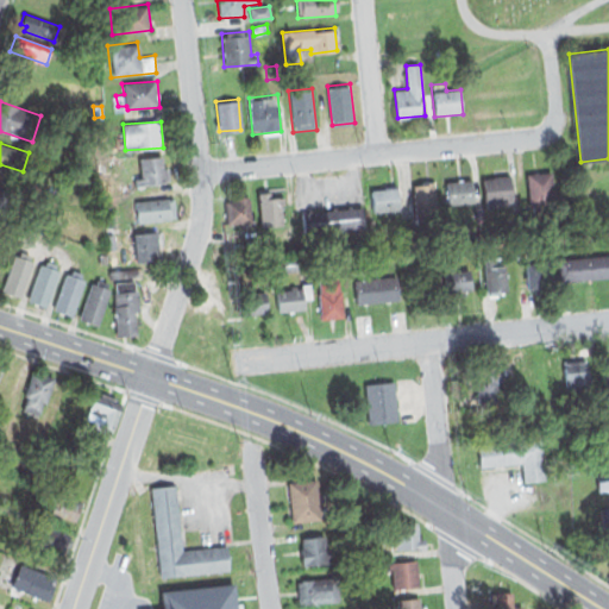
[(139,158),(140,175),(132,176),(133,186),(167,182),(164,156),(139,158)]
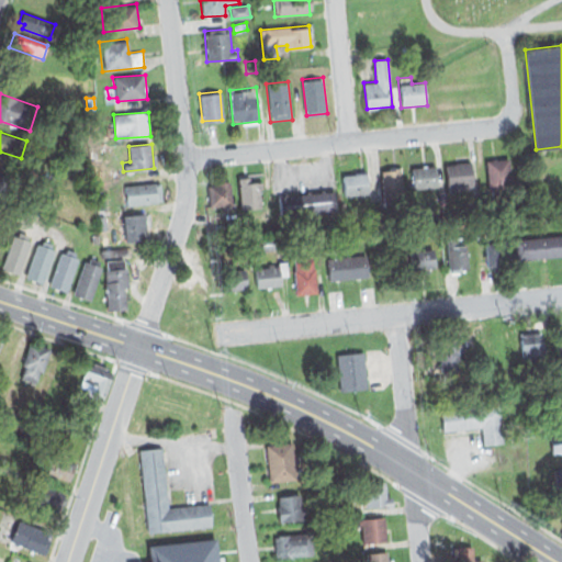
[(484,160),(489,189),(492,190),(493,193),(498,193),(498,189),(510,188),(507,158),(484,160)]
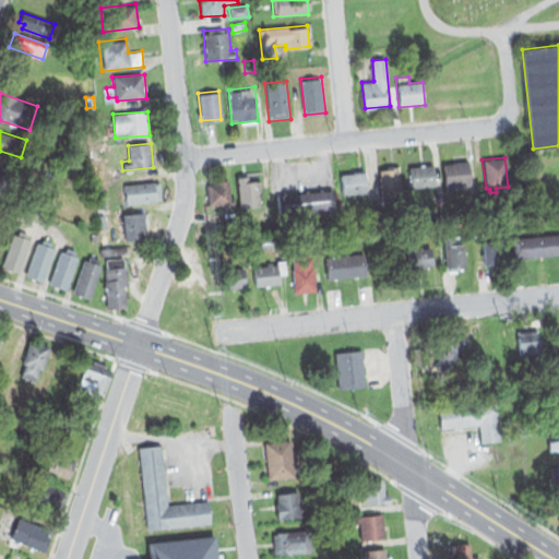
[(441,163),(445,193),(453,192),(452,185),(468,182),(465,159),(441,163)]
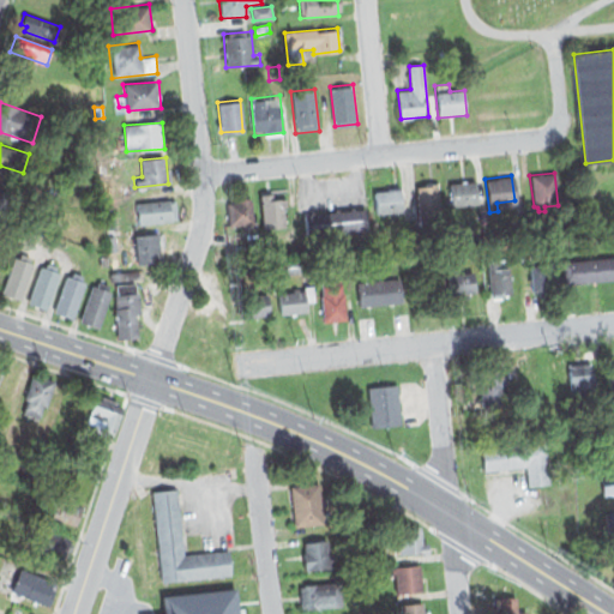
[(415,184),(421,232),(443,229),(437,181),(415,184)]
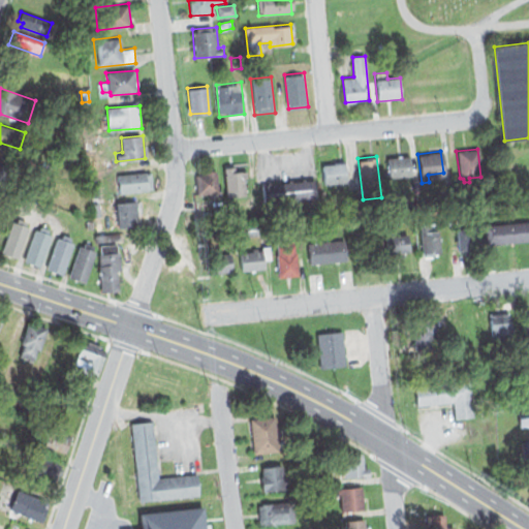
[(385,158),(387,179),(410,177),(409,156),(385,158)]
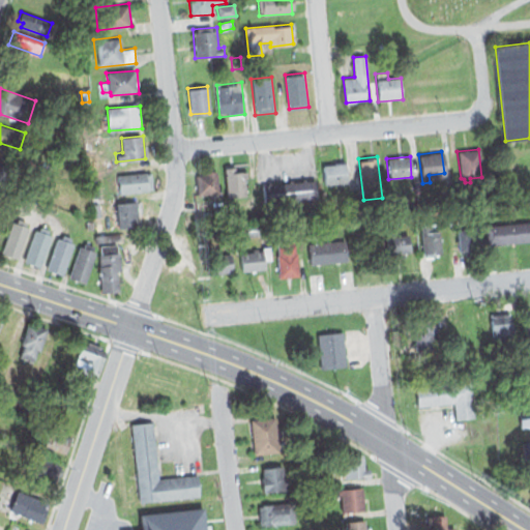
[(322,164),(325,185),(349,182),(347,160),(322,164)]
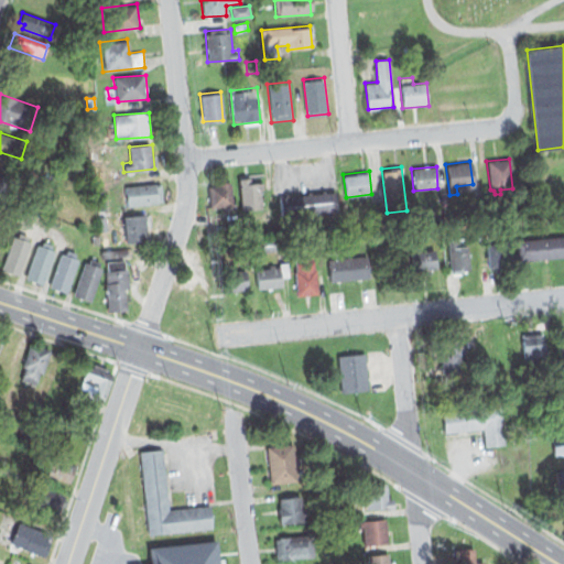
[(0,174),(0,195),(9,198),(14,179),(0,174)]
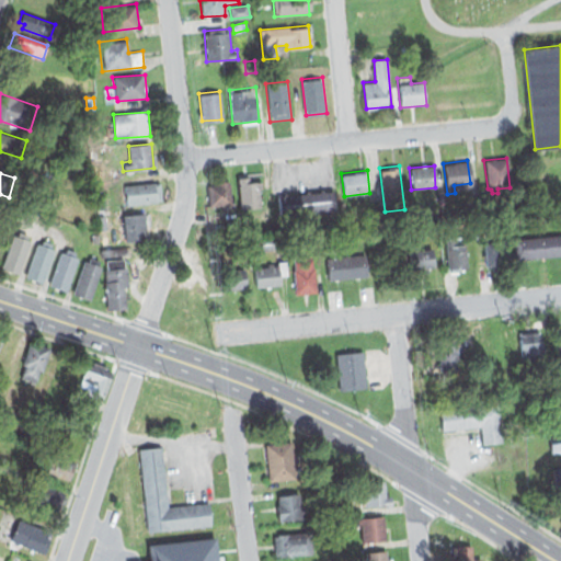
[(236,176),(240,208),(264,205),(260,180),(250,181),(249,175),(236,176)]
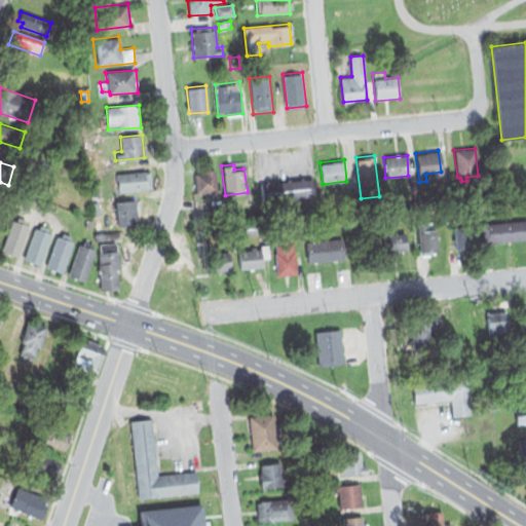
[(194,172),(197,192),(208,191),(209,195),(218,195),(215,166),(204,167),(204,171),(194,172)]
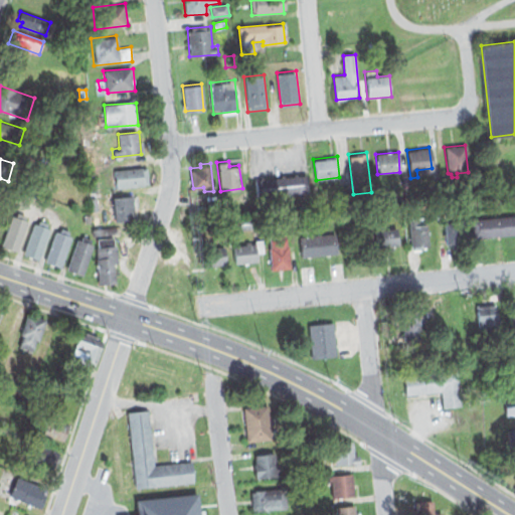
[(114,170),(115,188),(149,184),(147,166),(114,170)]
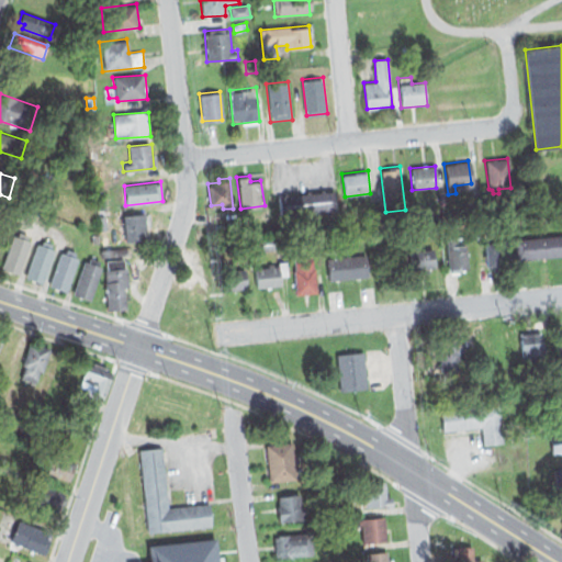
[(278,197),(281,218),(338,211),(336,189),(278,197)]
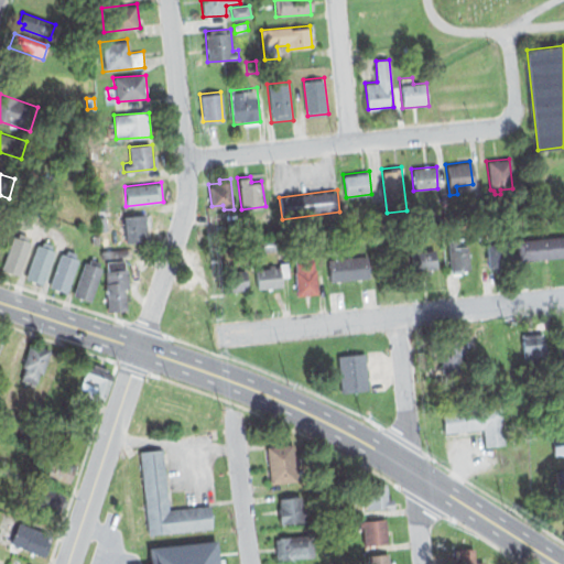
[(418,206),(425,205),(426,213),(419,214),(418,206)]
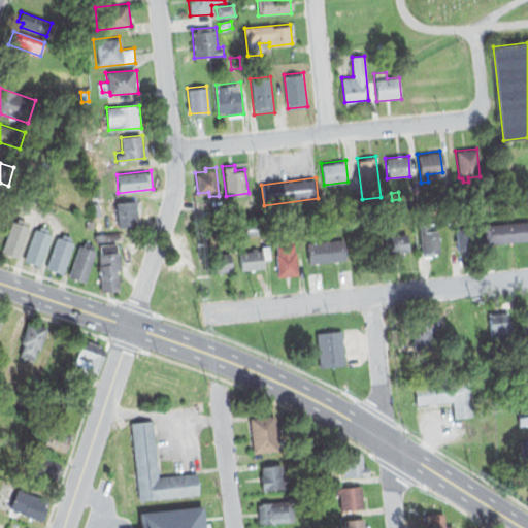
[(116,200),(118,226),(144,224),(142,198),(116,200)]
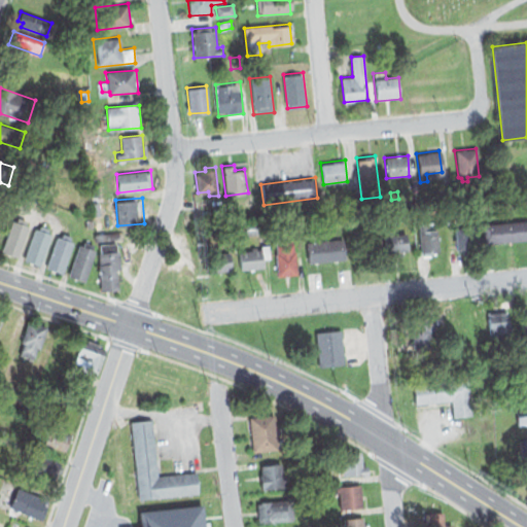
[(456,250),(478,248),(475,215),(452,217),(456,250)]
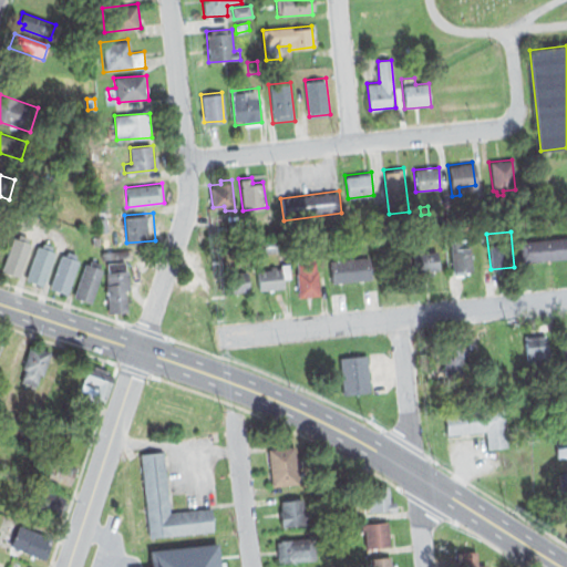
[(14,234),(32,239),(20,276),(2,270),(14,234)]
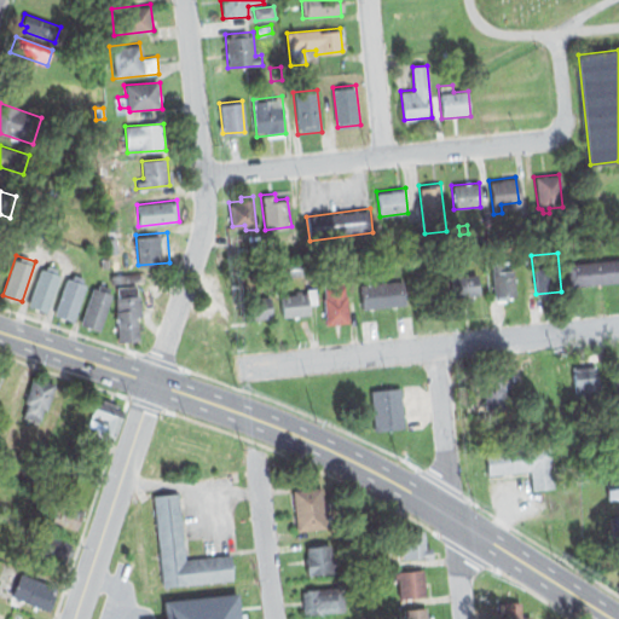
[(99,258),(102,267),(109,266),(108,256),(99,258)]
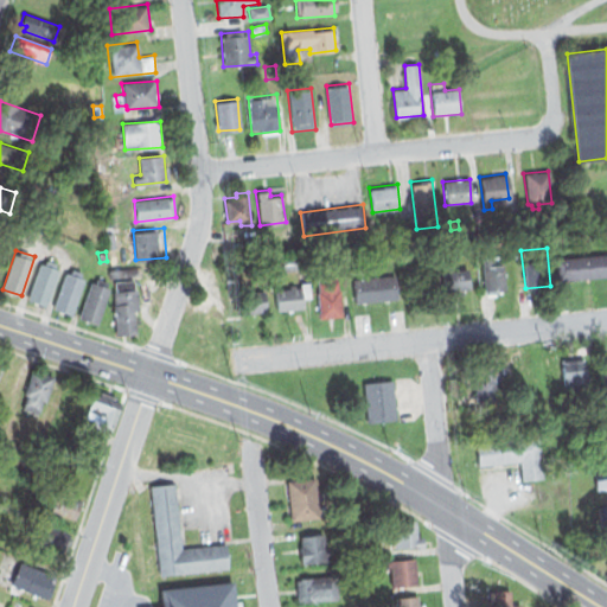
[(606,254),(557,259),(560,283),(606,278),(606,254)]
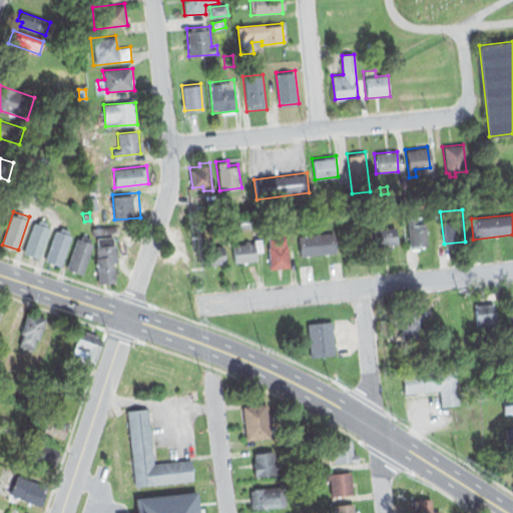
[(408,216),(410,246),(427,245),(425,215),(408,216)]
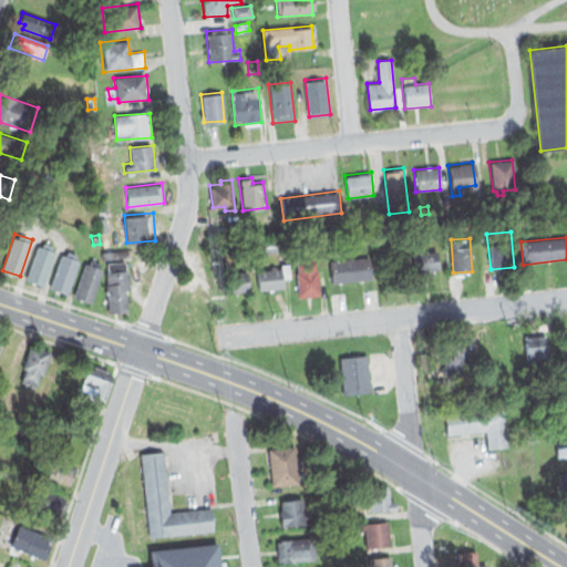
[(38,240),(57,246),(43,287),(26,281),(38,240)]
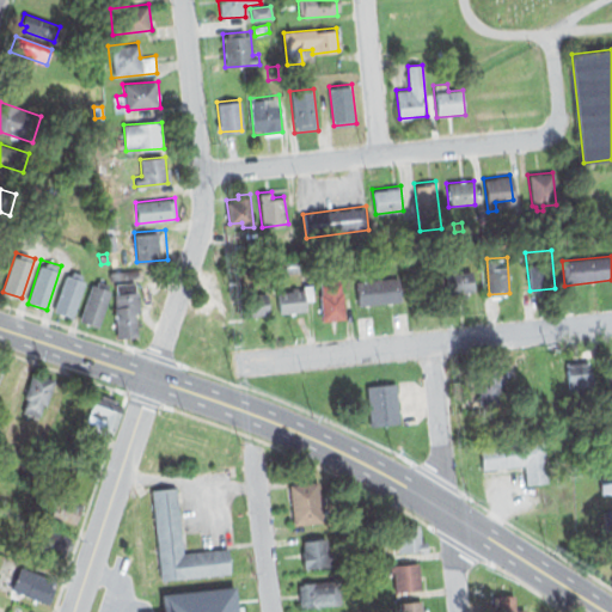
[(444,265),(447,297),(475,292),(471,270),(457,273),(456,264),(444,265)]
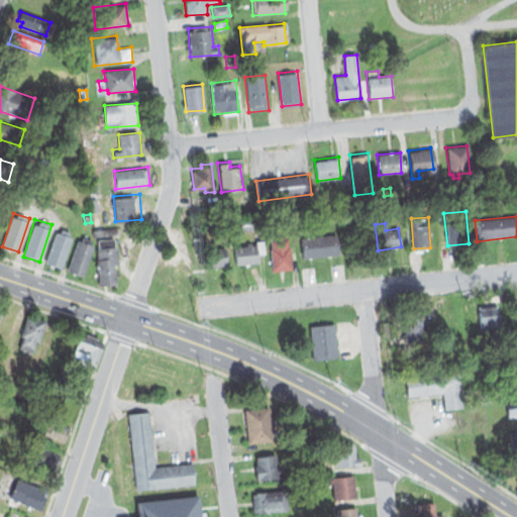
[(239,240),(251,239),(249,224),(238,225),(239,240)]
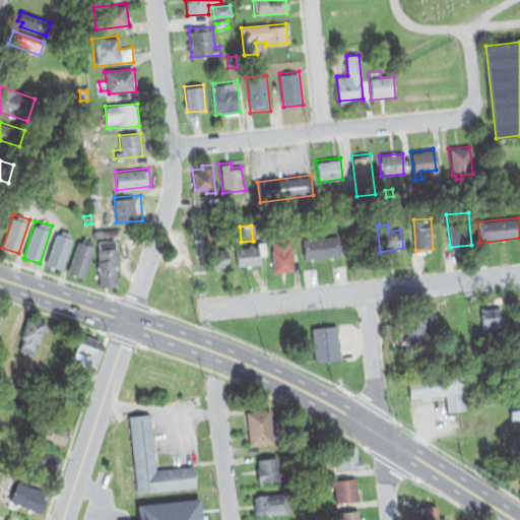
[(56,229),(72,234),(61,269),(45,264),(56,229)]
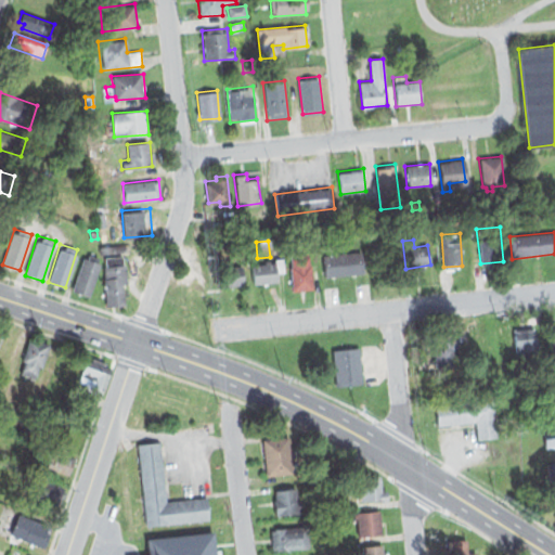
[(97,246),(98,253),(124,252),(124,244),(97,246)]
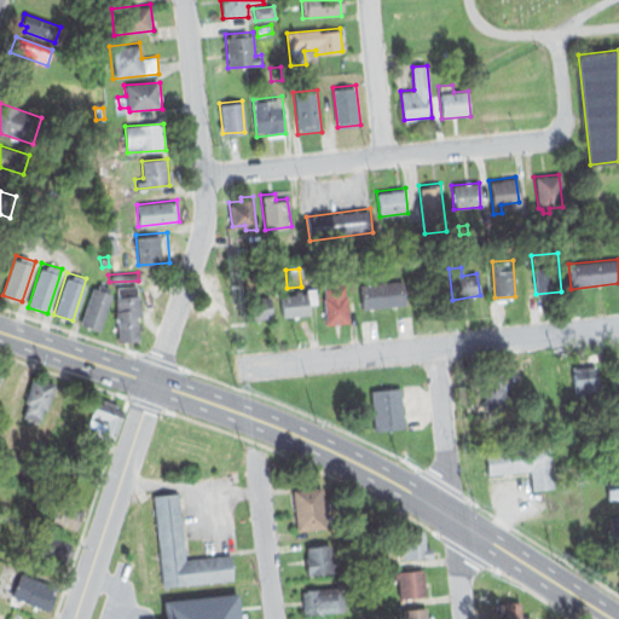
[(358,283),(360,308),(406,305),(404,279),(358,283)]
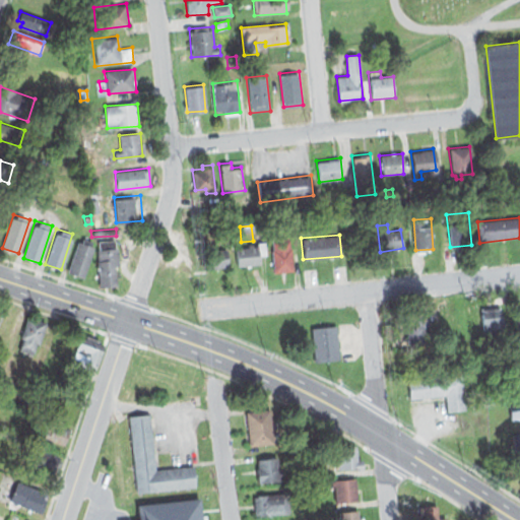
[(271,239),(290,237),(295,271),(275,273),(271,239)]
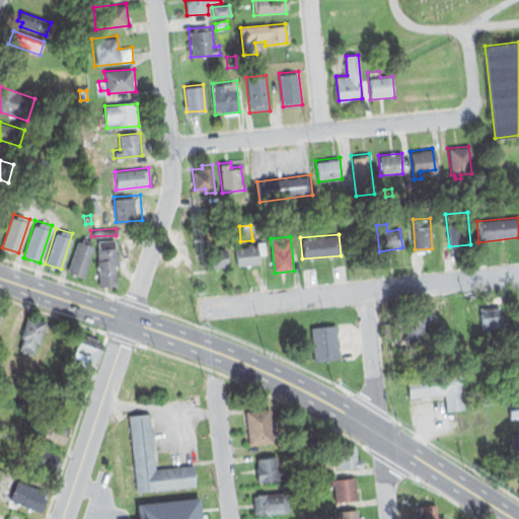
[(79,237),(95,242),(83,278),(67,272),(79,237)]
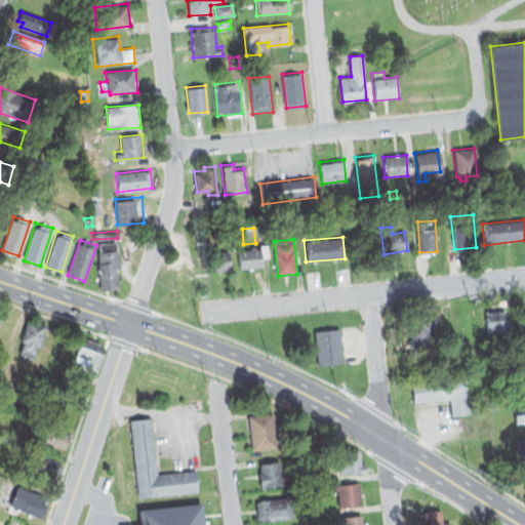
[(238,251),(240,269),(263,266),(261,259),(269,257),(268,240),(259,240),(260,248),(238,251)]
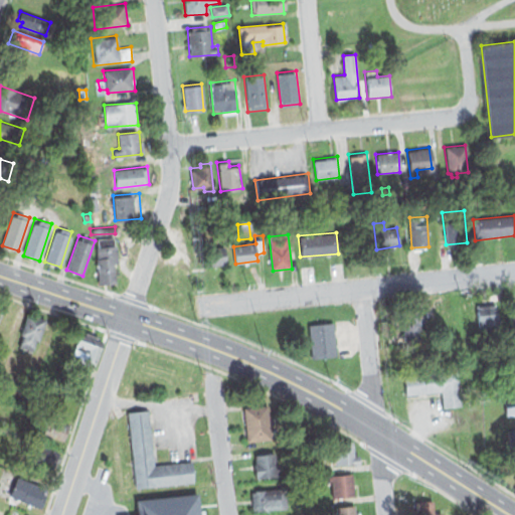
[(97,237),(99,258),(95,258),(97,281),(117,280),(116,268),(119,268),(118,245),(113,245),(112,236),(97,237)]
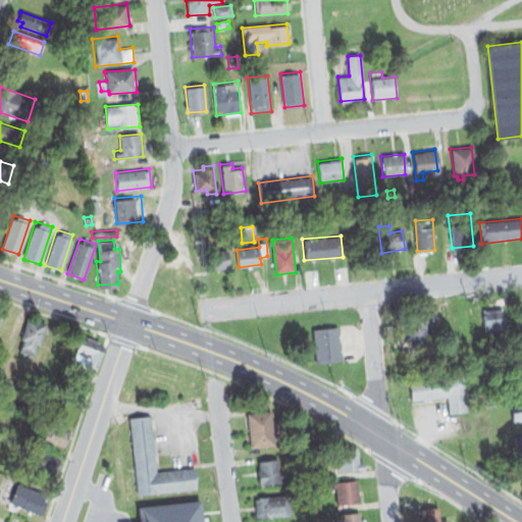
[(200,252),(202,272),(232,269),(230,249),(200,252)]
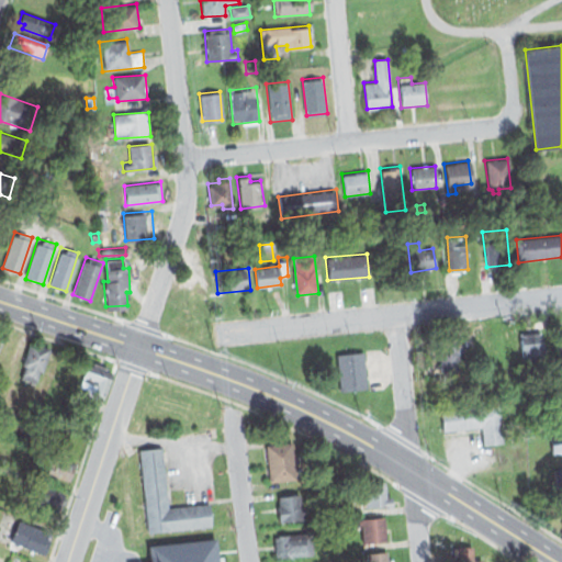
[(0,328),(9,332),(1,356),(0,355),(0,328)]
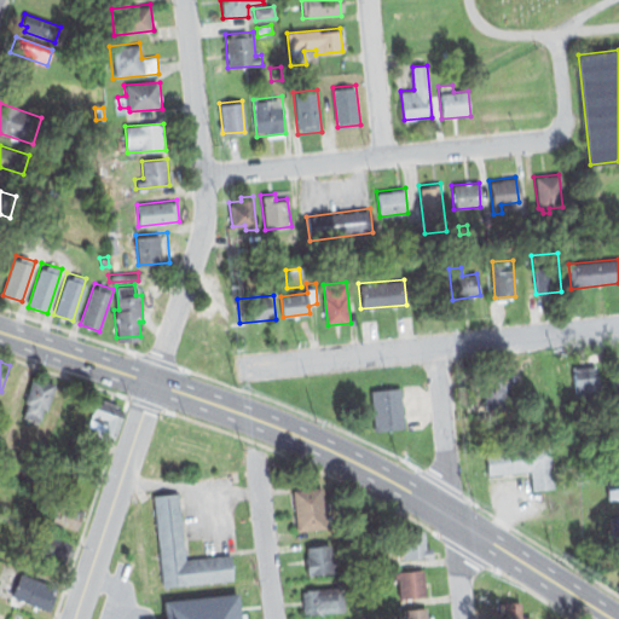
[(489,409),(512,405),(505,363),(482,366),(489,409)]
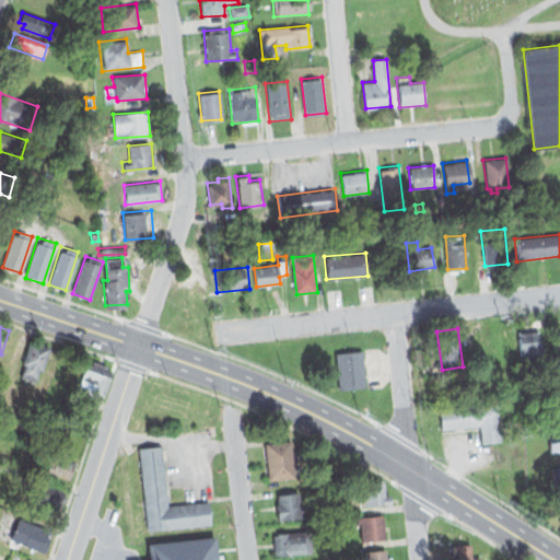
[(517,330),(540,328),(545,363),(522,365),(517,330)]
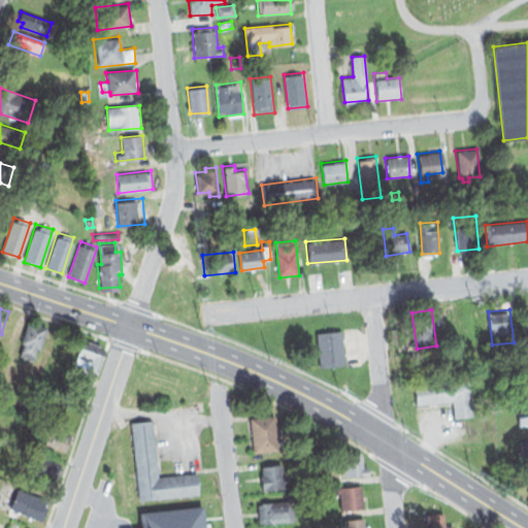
[(20,354),(31,358),(35,347),(40,349),(50,324),(29,317),(19,342),(24,344),(20,354)]
